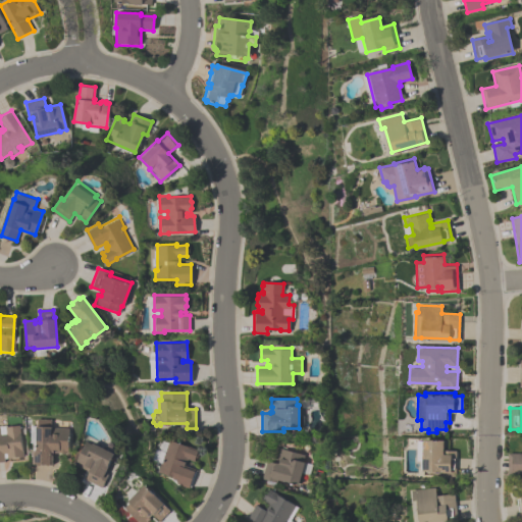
[(70,427),(69,453),(52,452),(52,454),(54,454),(53,464),(34,462),(35,449),(38,449),(39,423),(40,423),(40,417),(53,418),(53,424),(54,424),(54,426),(70,427)]
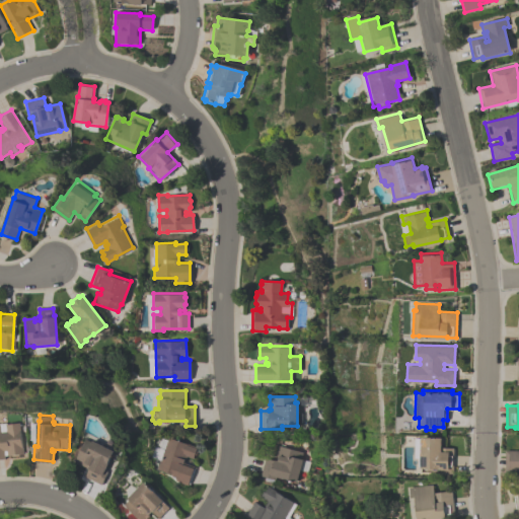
[(0,458),(0,422),(8,422),(8,423),(21,422),(22,445),(23,445),(24,453),(4,454),(5,458),(0,458)]
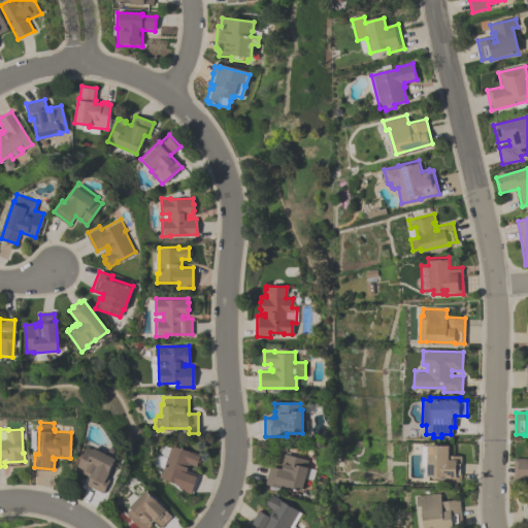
[(461,455),(460,481),(442,481),(442,479),(433,477),(433,474),(427,474),(428,442),(449,443),(449,455),(461,455)]
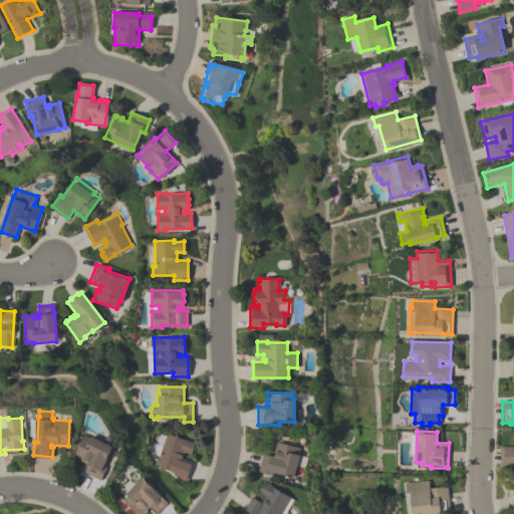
[(195,443),(191,454),(185,452),(183,456),(182,456),(180,460),(191,464),(185,481),(173,477),(175,472),(154,465),(157,456),(158,456),(167,433),(195,443)]
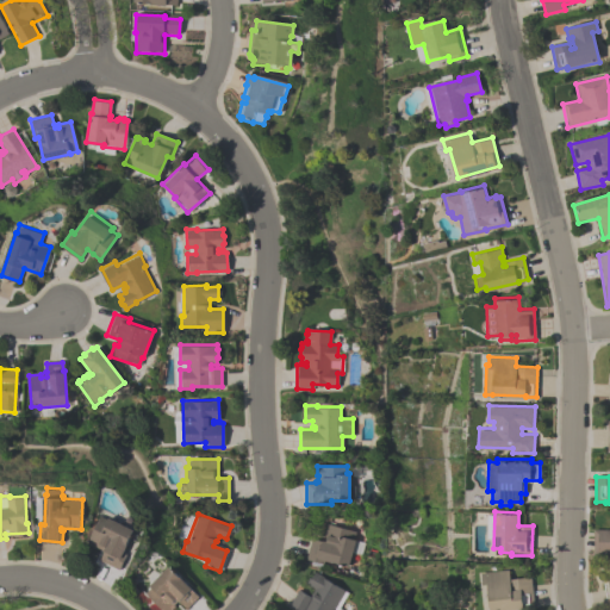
[(88,542),(101,515),(110,518),(111,515),(136,527),(124,552),(128,553),(119,570),(100,560),(106,546),(103,545),(100,548),(88,542)]
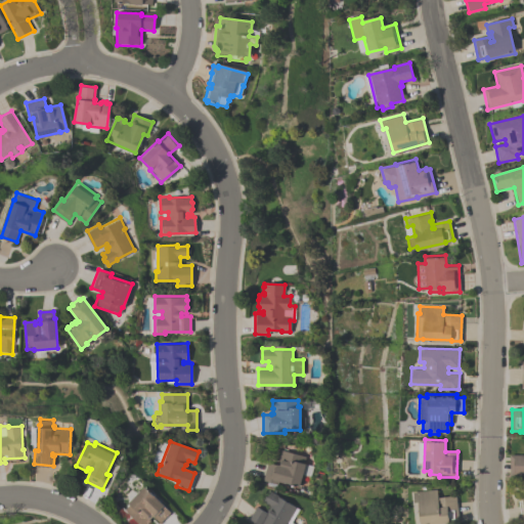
[(267,462),(275,465),(279,450),(305,457),(303,464),(305,464),(298,486),(276,480),(275,484),(262,481),(267,462)]
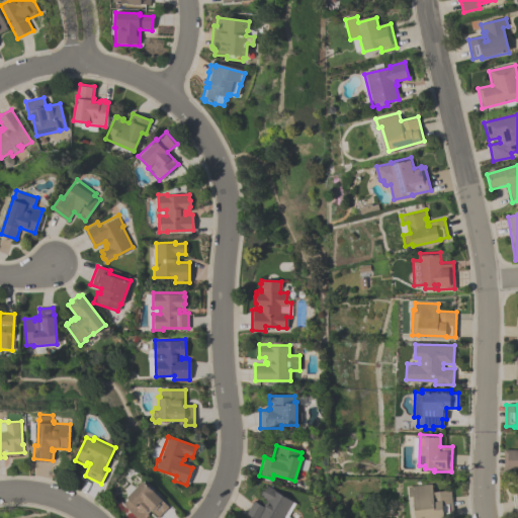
[(517,470),(504,470),(504,450),(517,450),(517,470)]
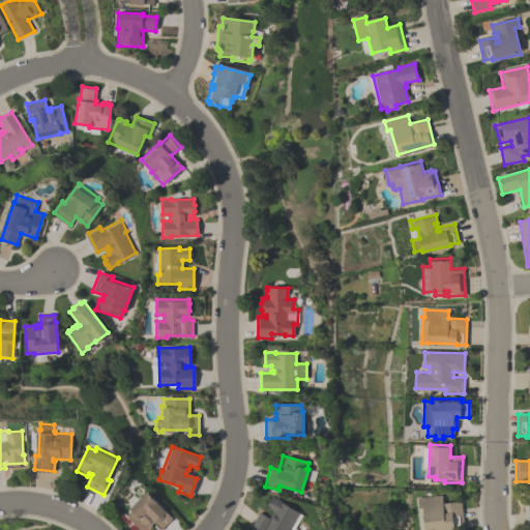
[(140,529),(125,514),(130,509),(129,507),(147,490),(166,509),(166,510),(172,518),(162,528),(154,521),(150,525),(151,526),(147,529),(140,529)]
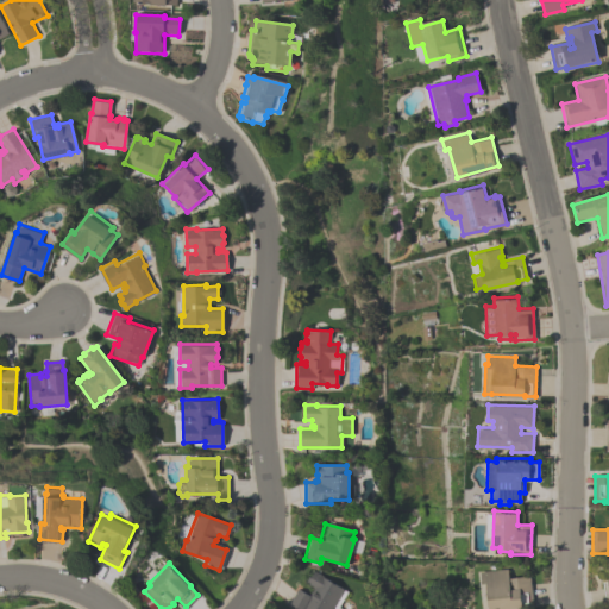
[(489,608),(487,581),(482,582),(481,571),(508,569),(508,577),(531,575),(533,601),(521,602),(522,607),(489,608)]
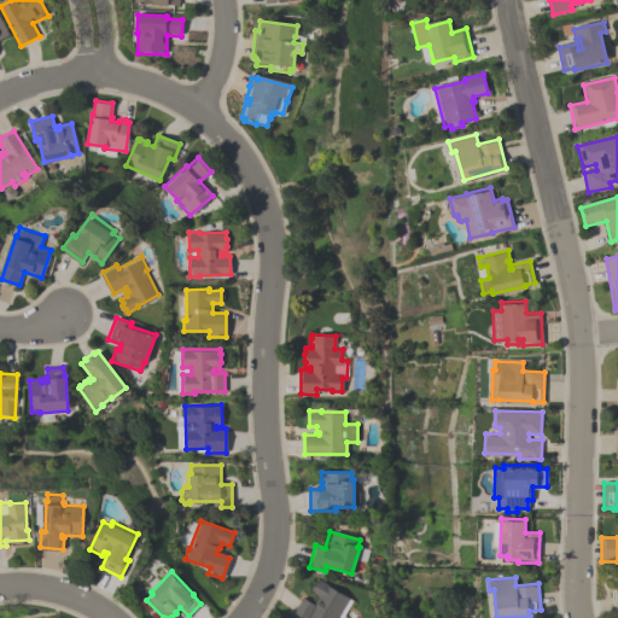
[(351,600),(343,617),(344,617),(302,617),(292,612),(302,596),(313,604),(318,596),(309,592),(316,578),(326,584),(326,586),(351,600)]
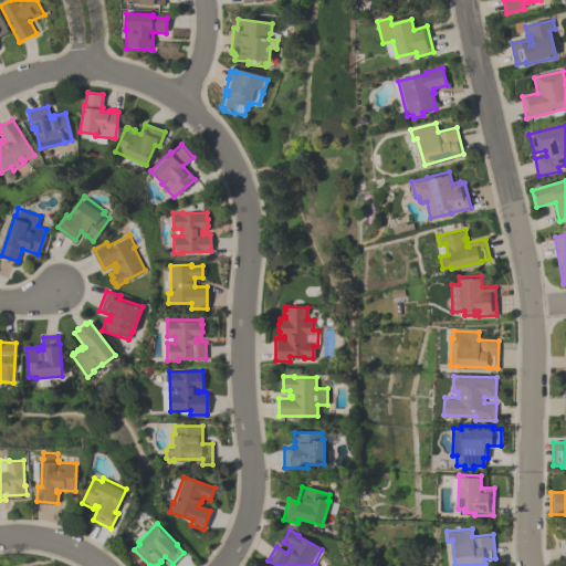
All buildings are outlined.
